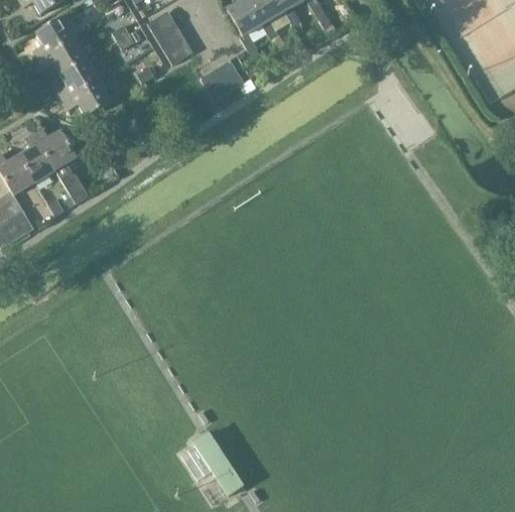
[(20,0),(24,7),(34,1),(41,13),(63,0),(20,0)]
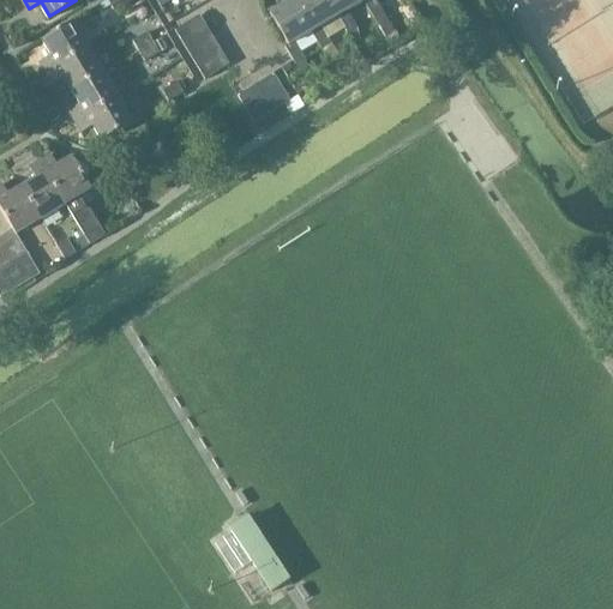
[(313,30),(294,0),(289,0),(270,11),(289,42),(286,44),(300,68),(308,64),(306,56),(296,40),(313,30)]
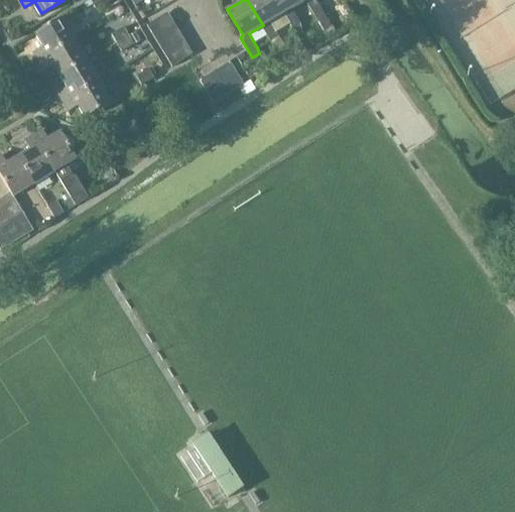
[(284,12),(277,0),(247,0),(263,25),(274,43),(282,38),(271,20),(284,12)]
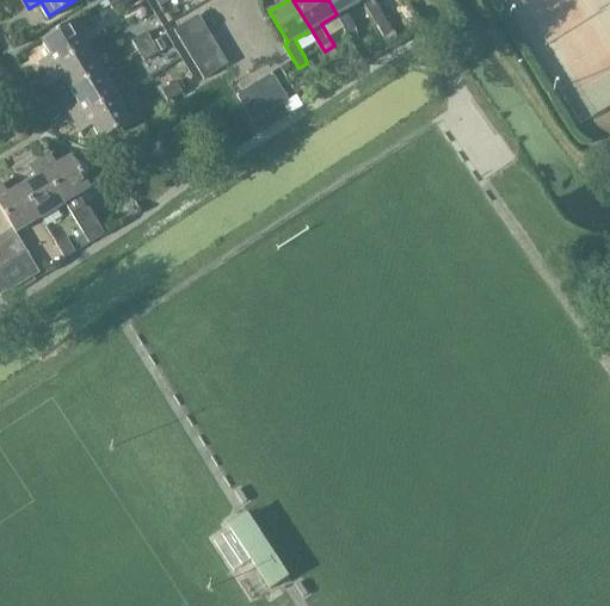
[(328,0),(337,14),(352,41),(359,36),(357,25),(346,8),(361,0),(328,0)]
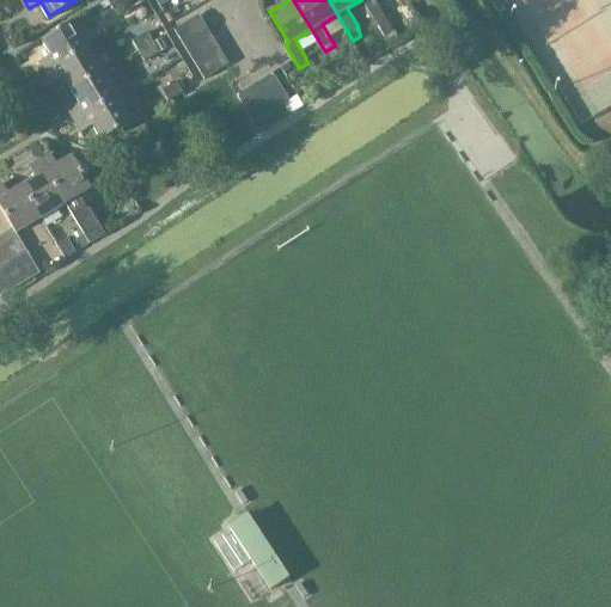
[(365,0),(378,23),(379,23),(385,34),(393,28),(377,0),(365,0)]
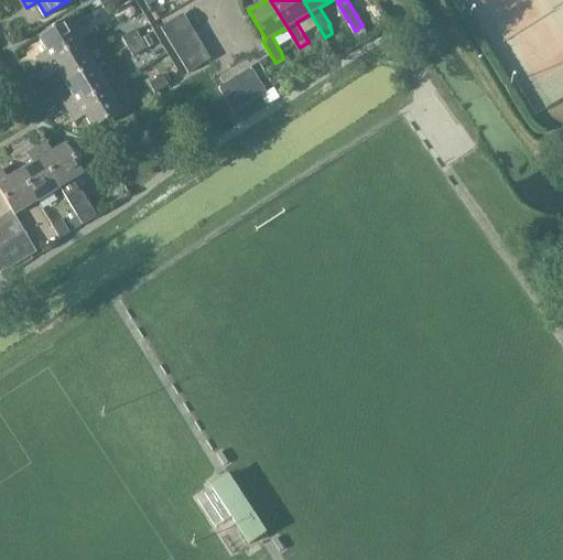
[(130,2),(116,11),(122,21),(136,13),(130,2)]
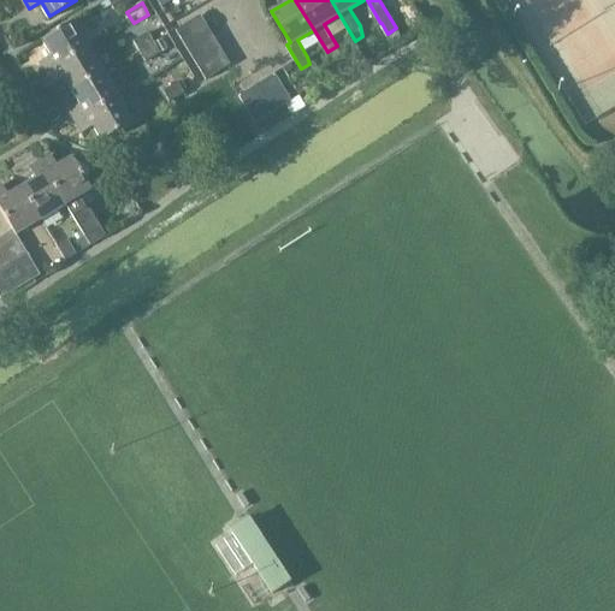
[(211,29),(200,12),(176,28),(185,43),(211,29)]
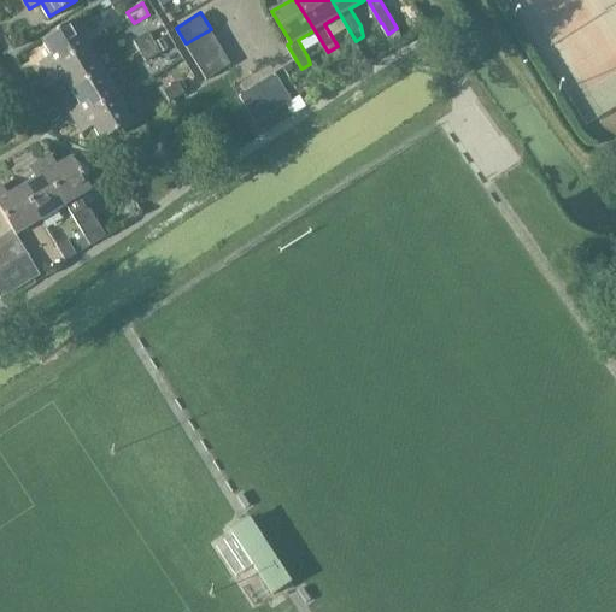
[(41,62),(47,72),(91,46),(75,19),(44,39),(53,54),(41,62)]
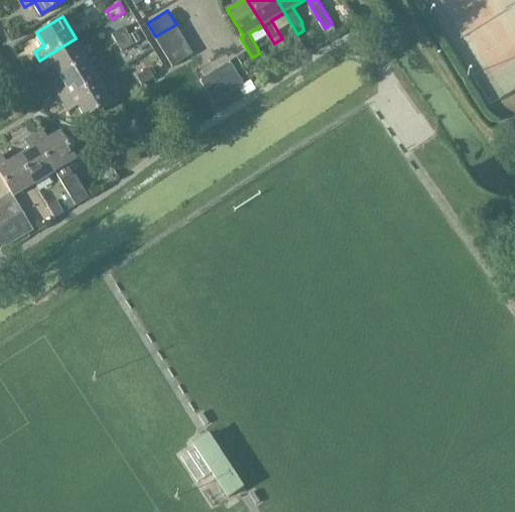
[(111,31),(117,41),(129,34),(124,24),(111,31)]
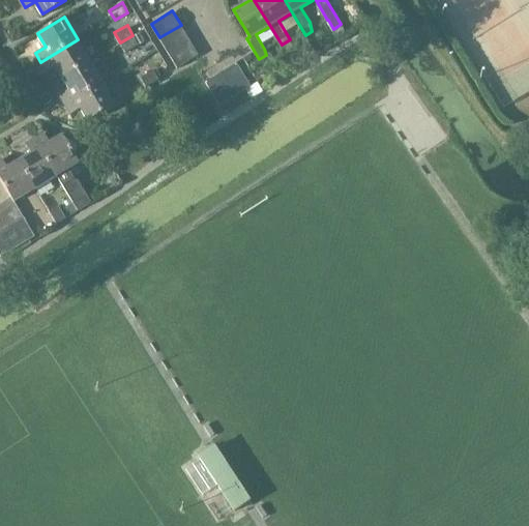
[(189,38),(181,25),(159,37),(169,52),(189,38)]
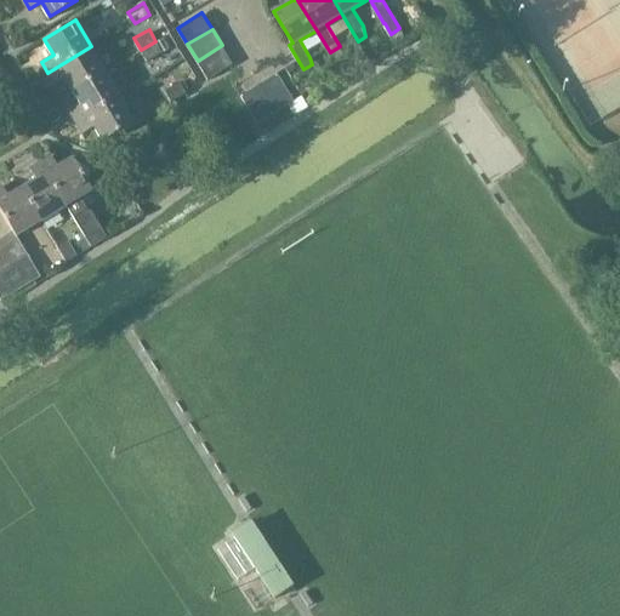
[(161,50),(155,41),(141,50),(147,60),(161,50)]
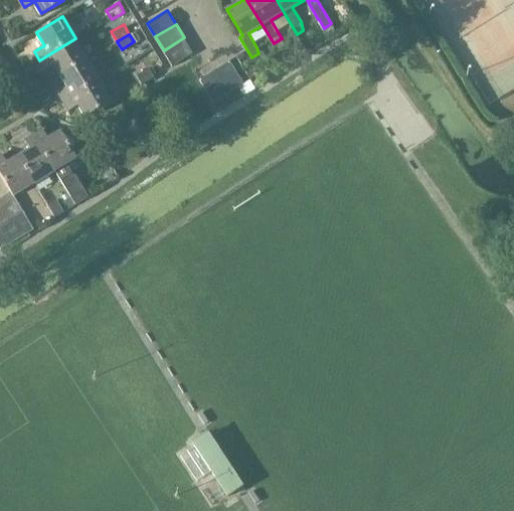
[(193,51),(184,37),(164,50),(172,63),(193,51)]
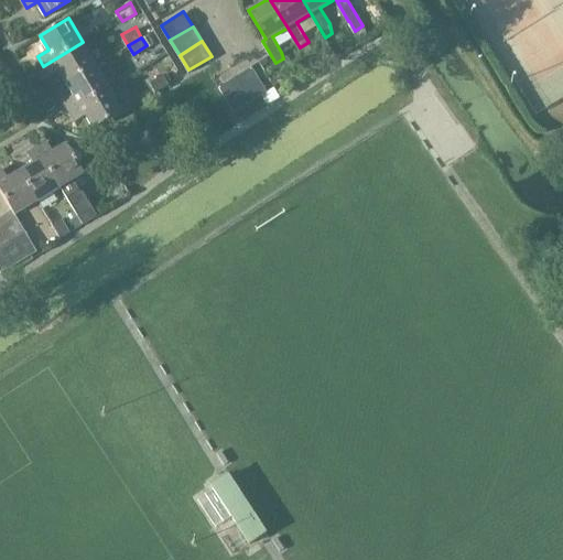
[(97,64),(83,42),(43,66),(49,75),(60,68),(67,82),(97,64)]
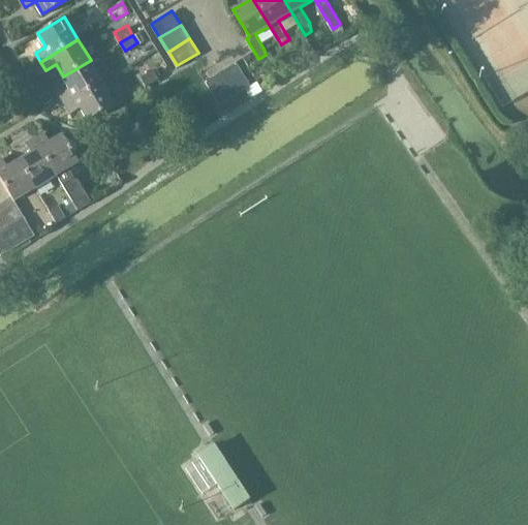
[(103,82),(91,60),(63,76),(70,89),(60,95),(65,104),(103,82)]
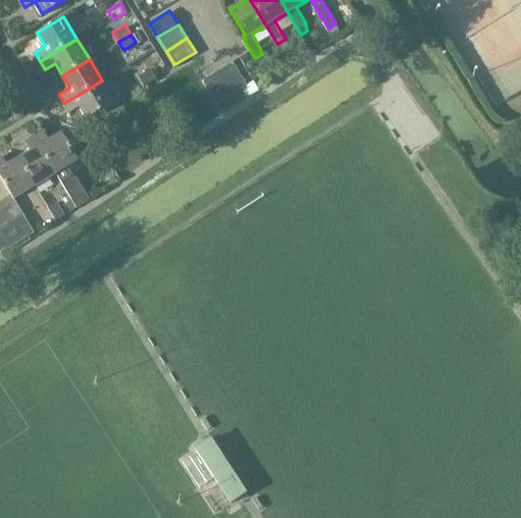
[(233,61),(218,70),(232,94),(249,85),(233,61)]
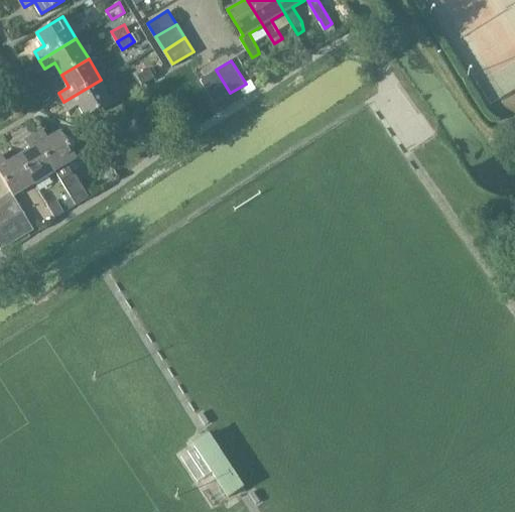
[(149,66),(136,74),(141,83),(153,76),(149,66)]
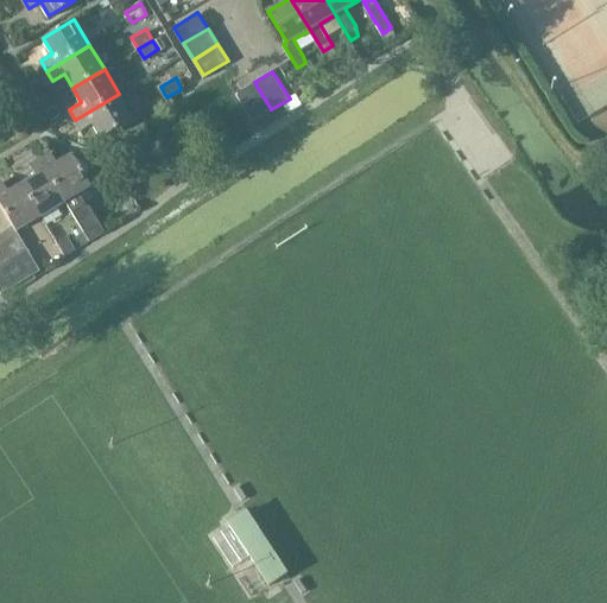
[(271,109),(254,82),(236,93),(253,120),(271,109)]
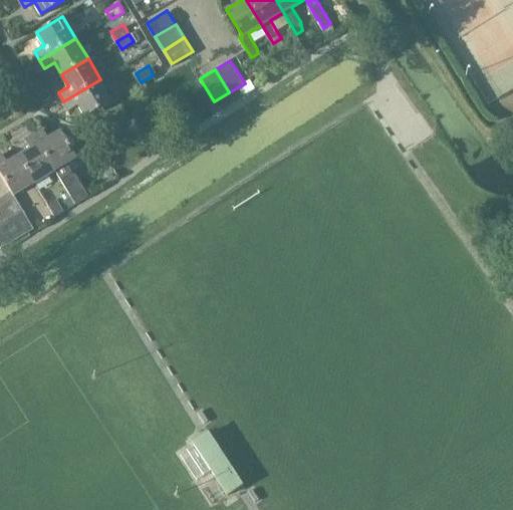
[(112,100),(100,79),(63,101),(69,109),(79,103),(86,115),(112,100)]
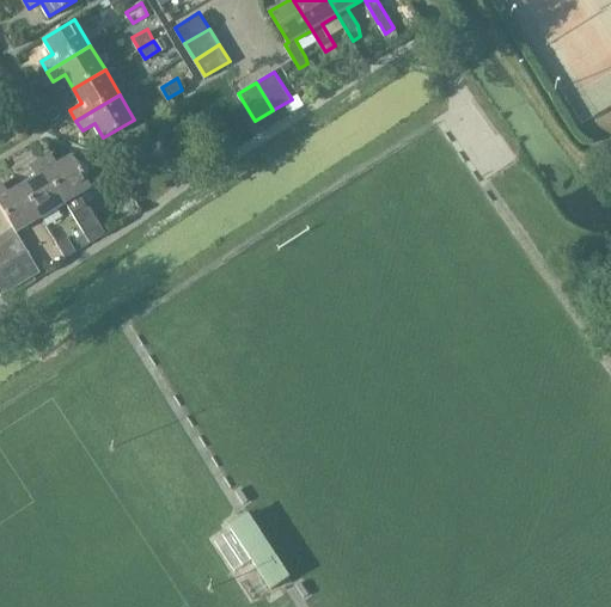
[(52,152),(41,158),(67,201),(90,239),(103,231),(92,212),(90,213),(78,194),(91,186),(72,154),(57,163),(52,152)]
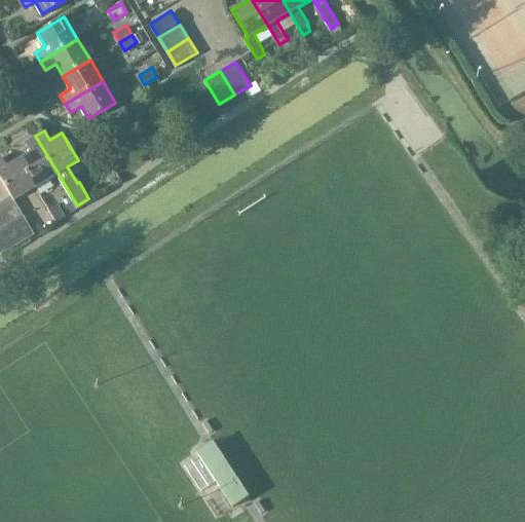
[(58,173),(35,136),(27,142),(32,151),(20,158),(36,186),(55,174),(58,173)]
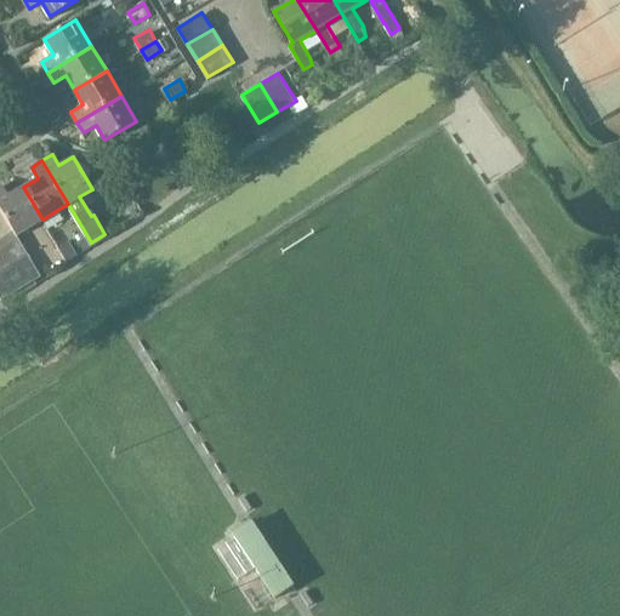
[(0,205),(15,231),(1,238),(16,263),(29,256),(16,235),(43,220),(23,187),(9,195),(3,184),(0,186),(0,205)]
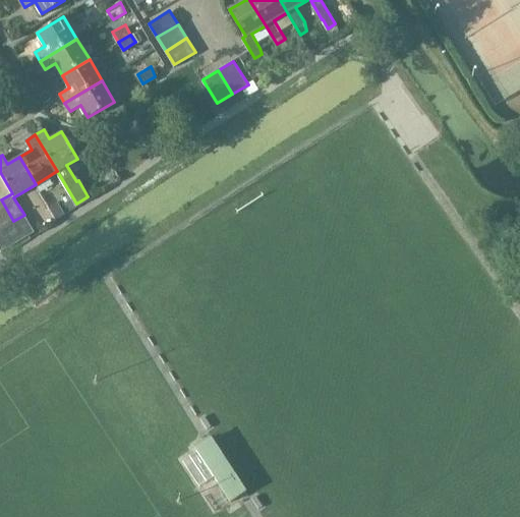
[(13,221),(1,199),(0,199),(0,224),(2,228),(13,221)]
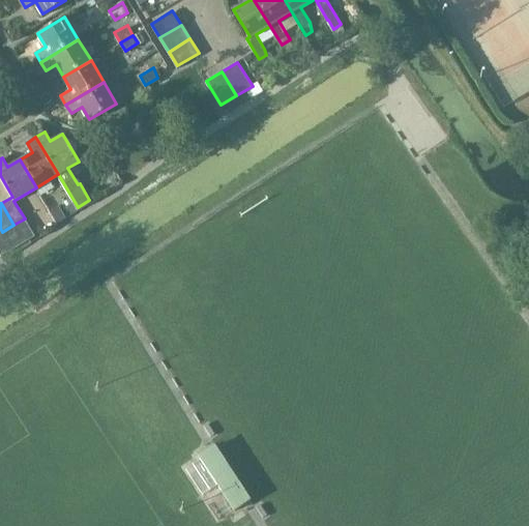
[(58,204),(49,210),(56,221),(64,215),(58,204)]
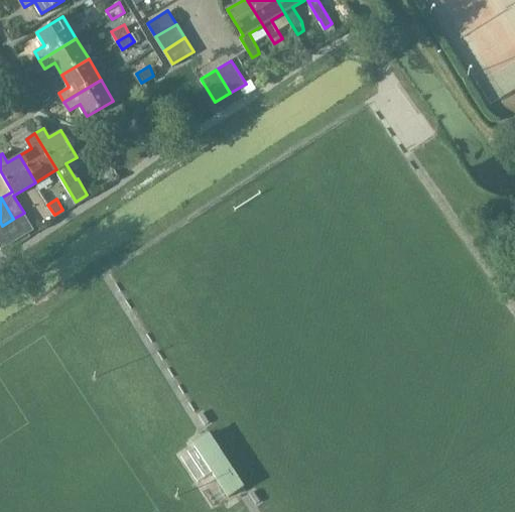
[(24,213),(13,219),(2,226),(0,227),(0,246),(1,249),(34,229),(24,213)]
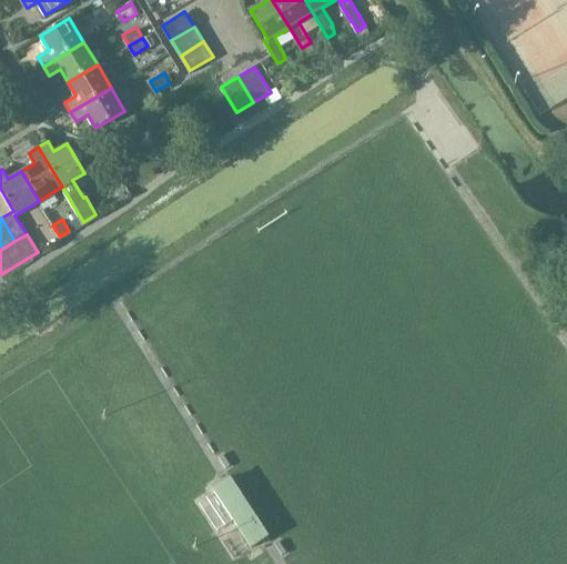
[(234,462),(216,473),(254,533),(272,521),(234,462)]
